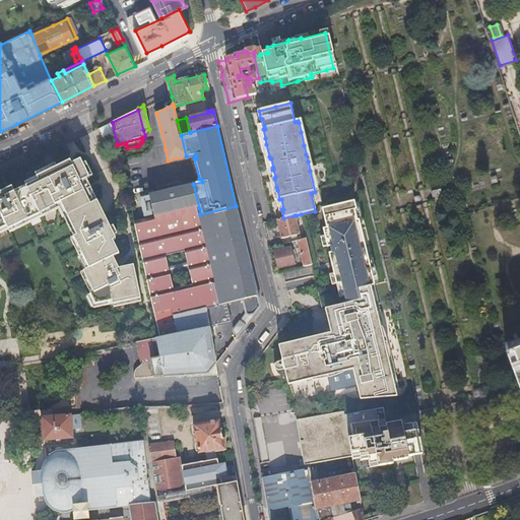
[(0,228),(6,225),(7,229),(61,204),(76,236),(74,238),(89,268),(83,271),(93,291),(90,294),(95,304),(112,300),(113,304),(141,299),(134,264),(118,267),(114,256),(120,253),(114,240),(116,239),(106,216),(102,210),(96,200),(86,178),(89,177),(80,158),(71,163),(70,160),(55,168),(56,171),(14,191),(11,186),(0,191),(0,228)]
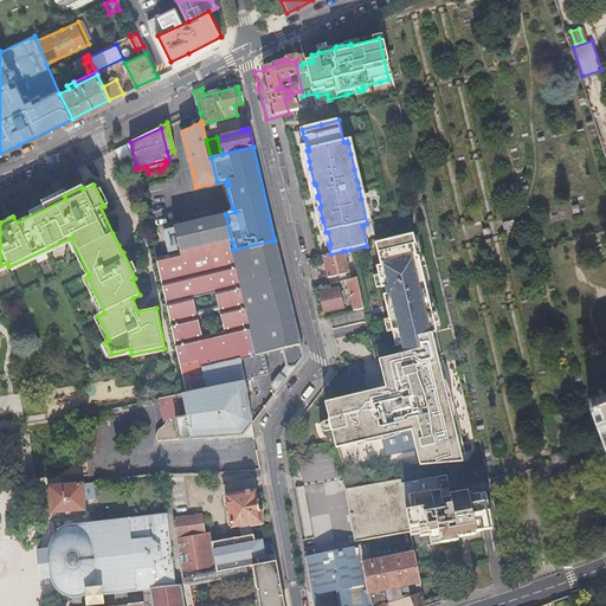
[(225,214),(175,226),(176,229),(181,251),(182,255),(232,243),(225,214)]
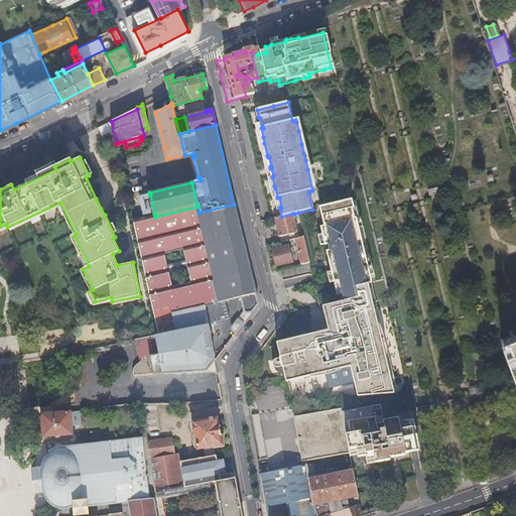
[(154,214),(150,195),(140,198),(144,216),(154,214)]
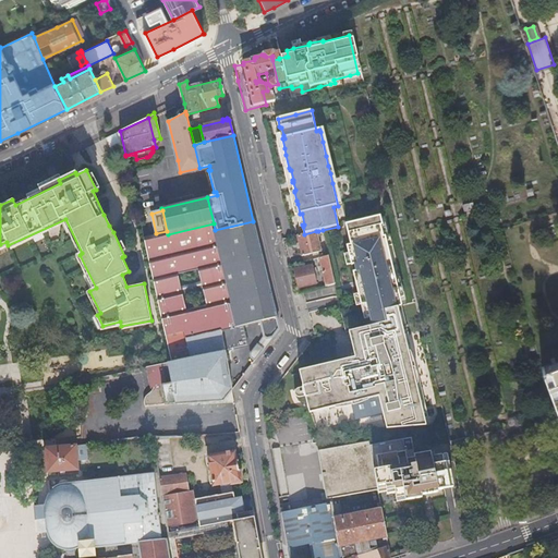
[(385,310),(402,305),(386,235),(384,237),(380,225),(383,225),(380,216),(346,223),(348,232),(351,244),(347,245),(351,264),(354,264),(355,270),(353,271),(362,304),(367,303),(373,325),(387,322),(385,310)]
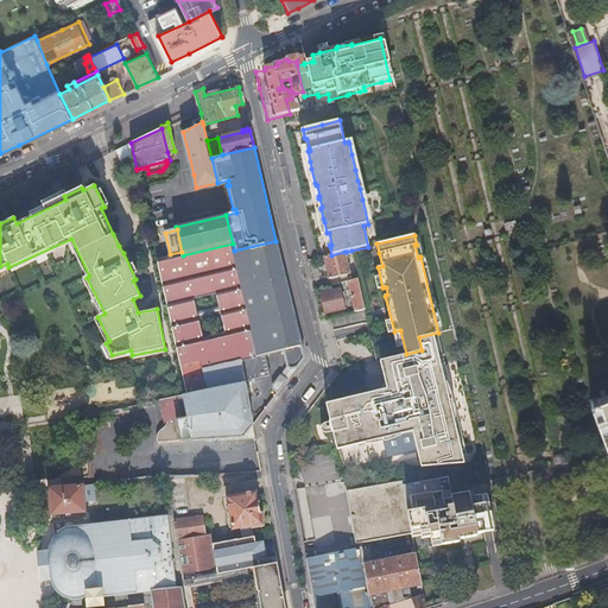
[(283,352),(301,347),(276,241),(234,251),(259,356),(266,355),(283,352)]
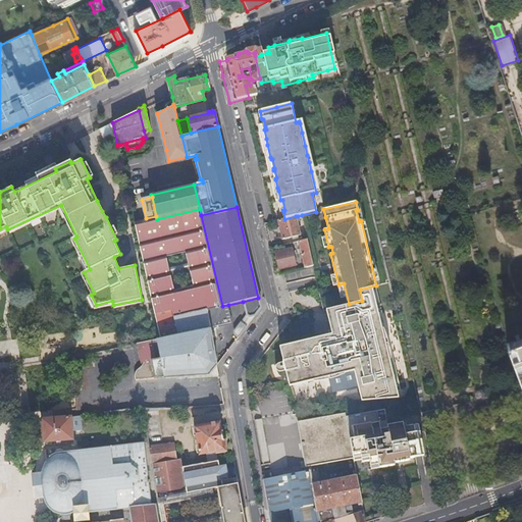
[(174,317),(207,310),(222,306),(201,215),(200,209),(157,219),(157,222),(135,227),(153,306),(161,338),(178,334),(174,317)]
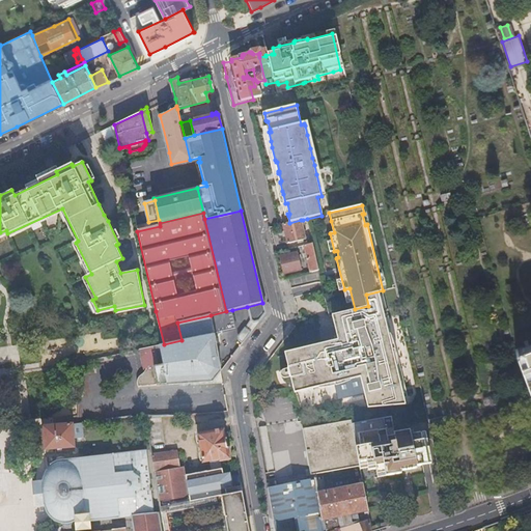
[(306,239),(301,220),(289,223),(283,224),(287,243),(306,239)]
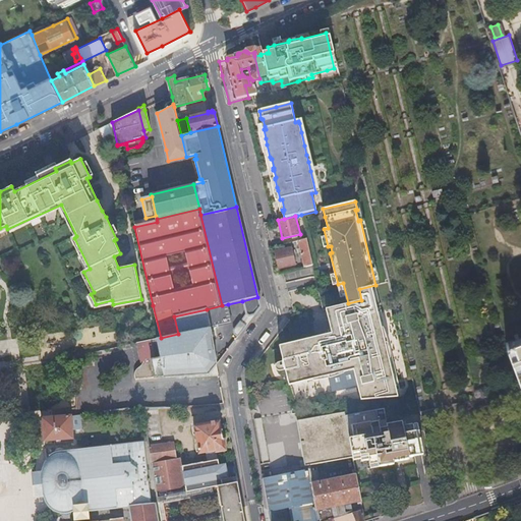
[(304,268),(313,266),(306,238),(298,240),(304,268)]
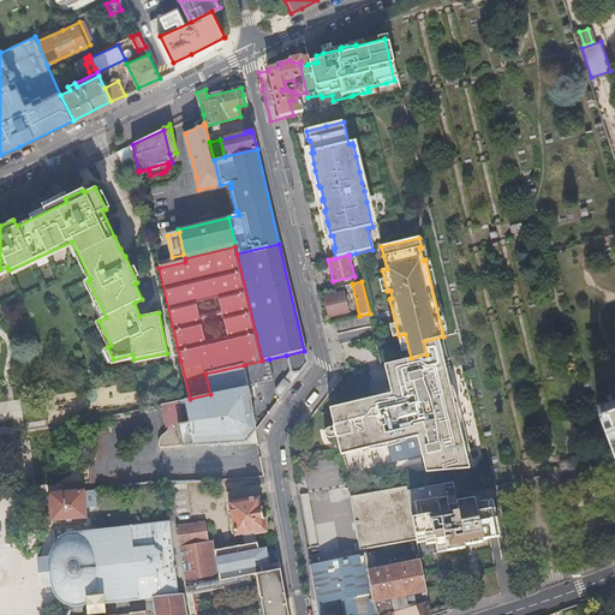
[(350,302),(350,298),(346,299),(345,291),(324,296),(329,317),(350,312),(347,303),(350,302)]
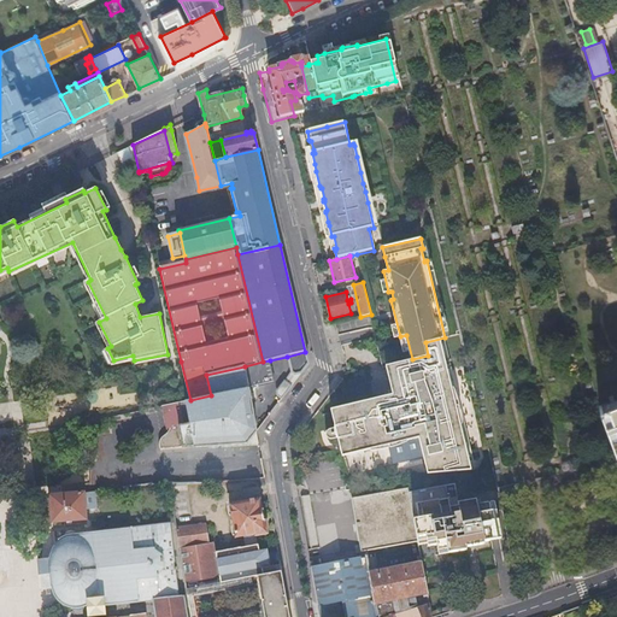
[(456,471),(472,470),(471,460),(475,459),(445,338),(425,342),(428,356),(412,359),(392,364),(394,376),(389,377),(392,389),(394,398),(345,410),(344,406),(330,409),(342,456),(372,448),(391,445),(392,444),(400,442),(401,442),(409,440),(419,438),(427,472),(456,471)]
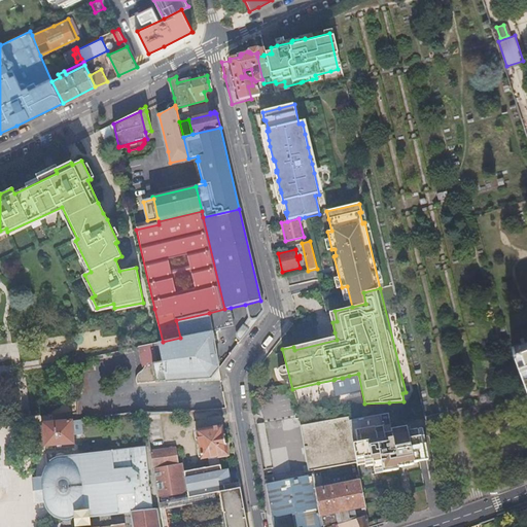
[(260,301),(245,305),(249,319),(244,325),(243,325),(239,330),(239,331),(239,332),(241,340),(251,326),(264,310),(260,301)]
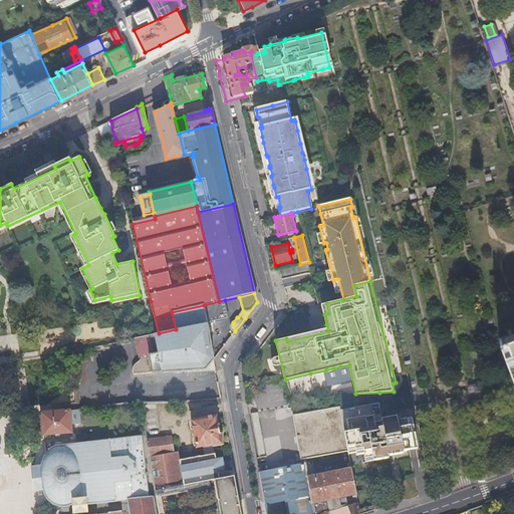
[(219,301),(204,305),(208,321),(229,317),(225,300),(219,301)]
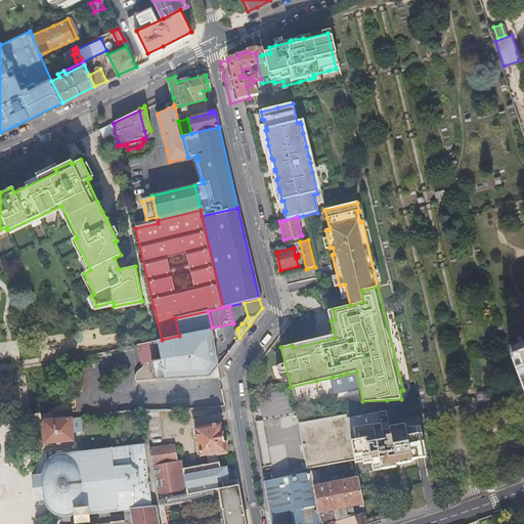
[(212,328),(208,311),(175,318),(179,336),(212,328)]
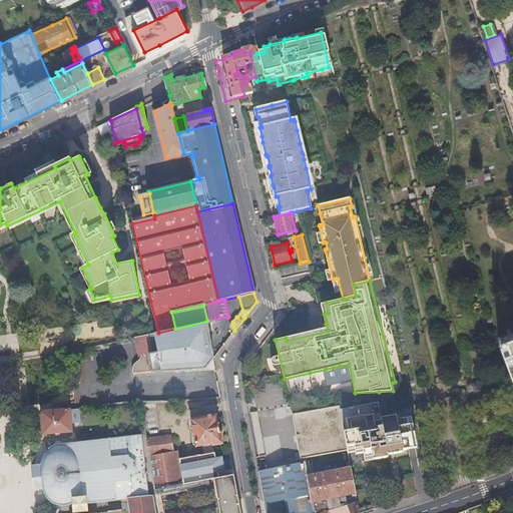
[(175,329),(158,333),(154,333),(158,352),(141,355),(141,356),(141,357),(141,358),(140,358),(140,359),(139,360),(137,361),(136,363),(134,365),(134,367),(133,369),(133,371),(134,373),(134,374),(206,368),(213,359),(207,321),(175,329)]
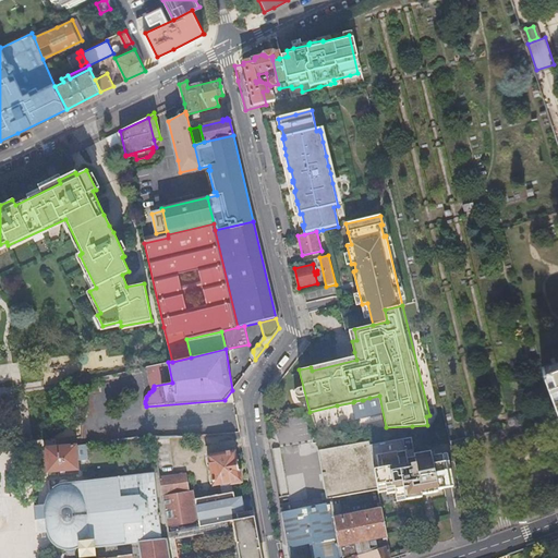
[(346,359),(311,367),(312,371),(356,360),(354,352),(352,353),(350,354),(346,359)]
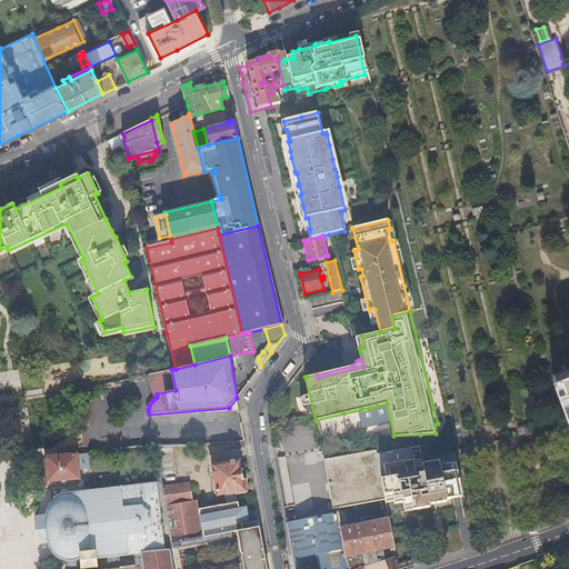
[(171,369),(150,373),(153,395),(157,393),(176,390),(171,369)]
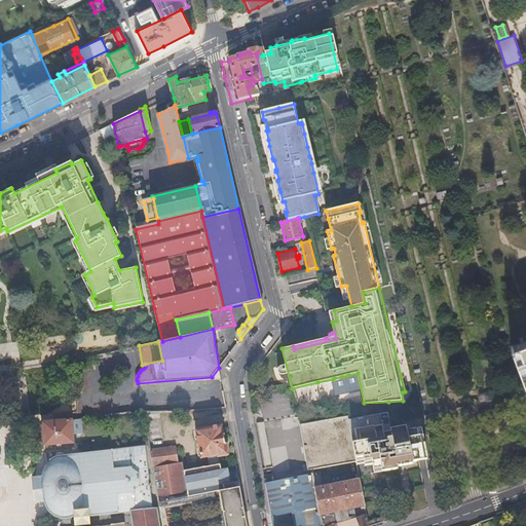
[(525,379),(525,342),(515,346),(514,345),(512,346),(524,380),(525,379)]
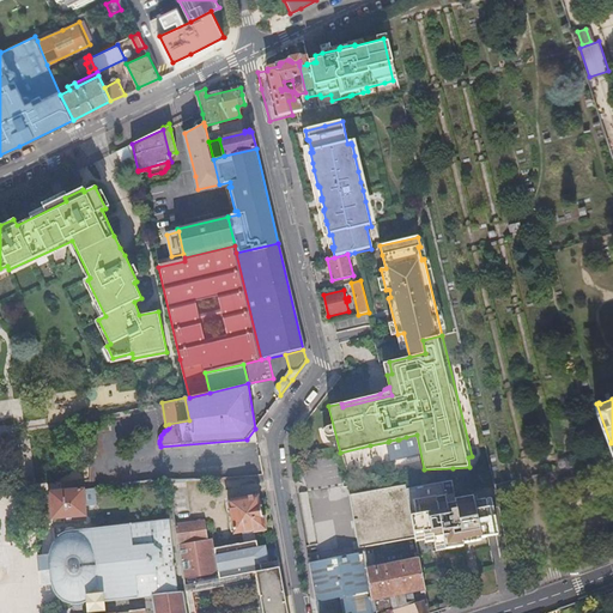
[(600,451),(601,459),(611,456),(608,449),(600,451)]
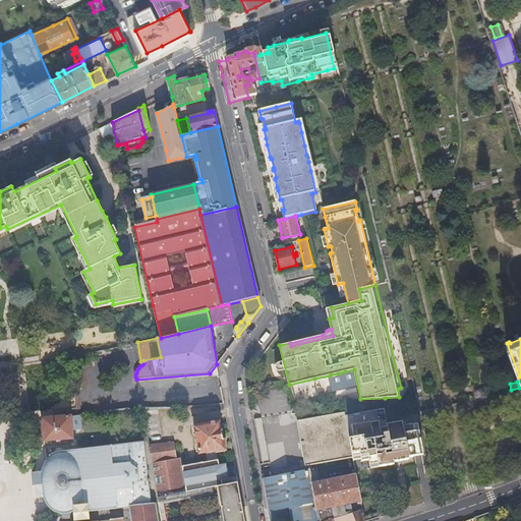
[(147,423),(143,407),(133,408),(136,425),(147,423)]
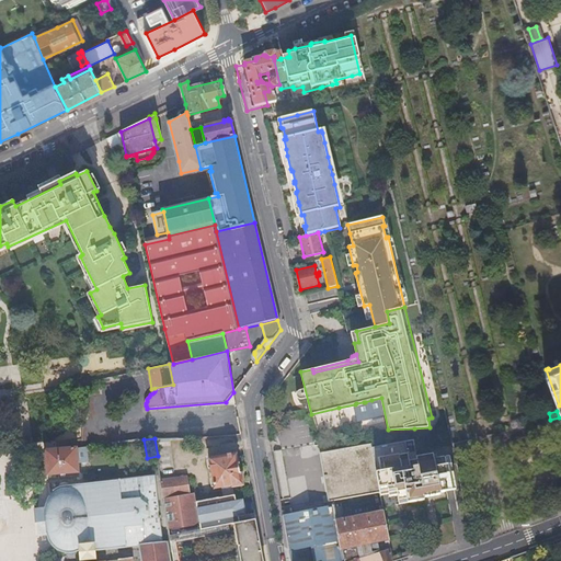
[(137,439),(123,442),(124,448),(127,450),(138,449),(137,439)]
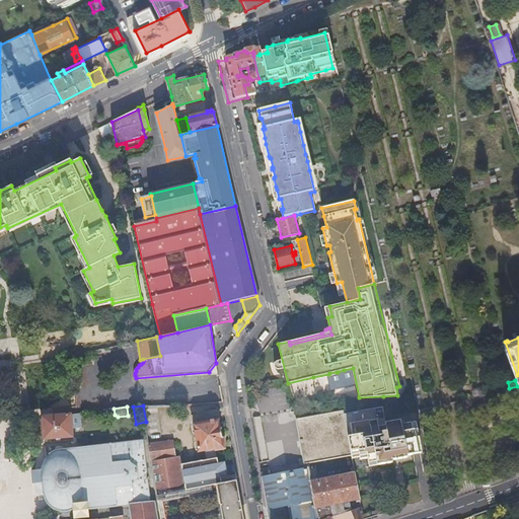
[(306,460),(299,461),(300,464),(307,463),(307,461),(351,453),(351,455),(358,454),(359,459),(367,458),(368,463),(376,462),(376,465),(392,463),(392,460),(408,458),(408,456),(421,453),(416,424),(402,426),(402,422),(386,424),(384,409),(345,416),(344,412),(299,419),(306,460)]
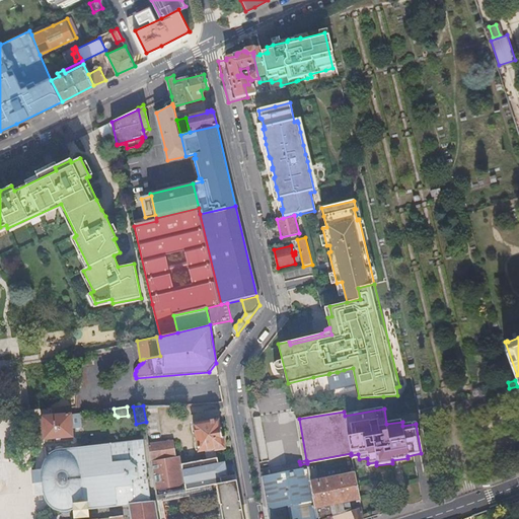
[(73,437),(71,414),(43,416),(44,439),(73,437)]
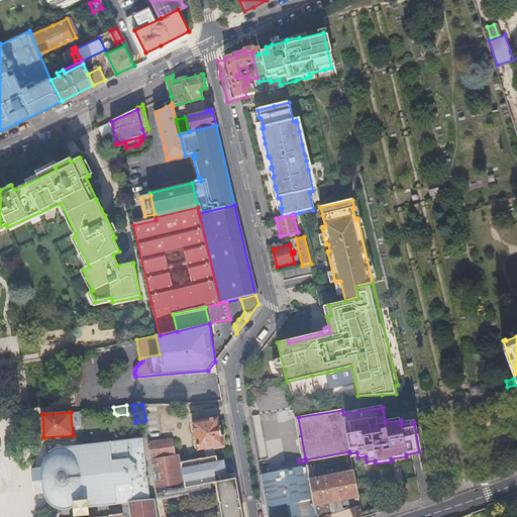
[(260,416),(252,417),(261,460),(268,458),(260,416)]
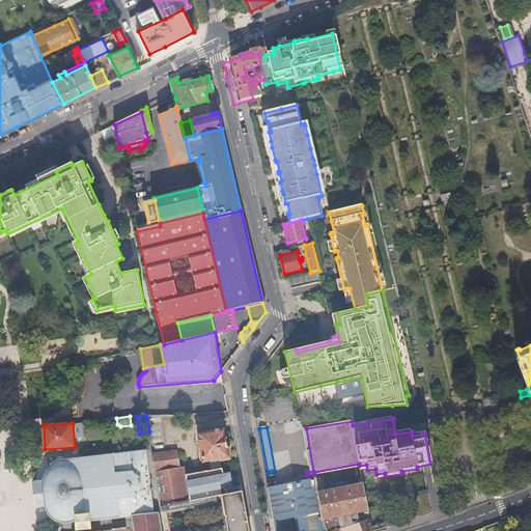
[(203,463),(212,460),(219,459),(229,457),(229,455),(225,429),(198,434),(203,463)]
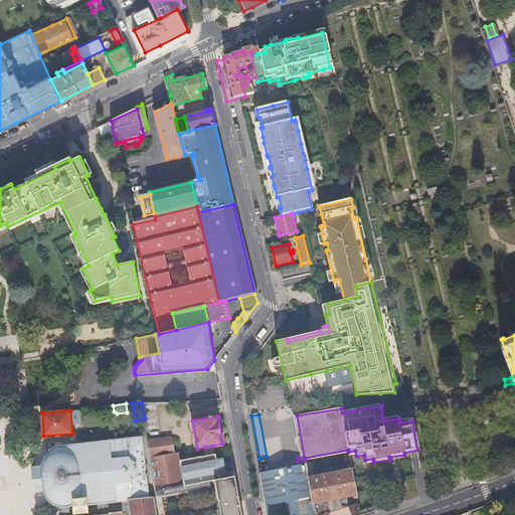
[(128,500),(149,497),(142,437),(64,446),(62,444),(59,443),(56,444),(54,445),(53,442),(44,444),(45,455),(42,460),(41,462),(41,467),(44,491),(45,494),(47,497),(49,500),(51,503),(55,505),(58,506),(59,507),(60,507),(63,509),(66,510),(69,508),(71,506),(74,506),(75,512),(87,512),(87,504),(128,500)]
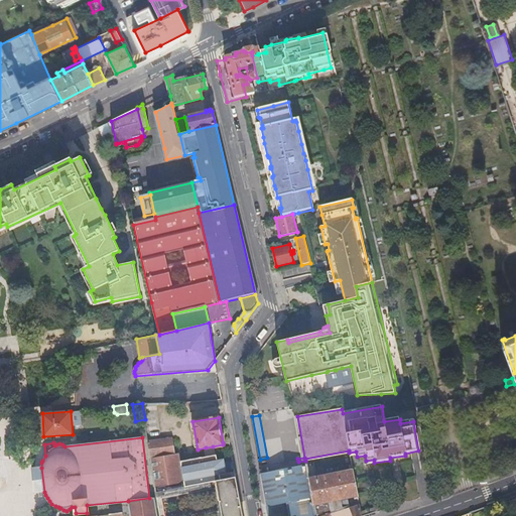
[(173,438),(148,441),(156,494),(158,503),(162,503),(161,495),(161,494),(167,493),(165,480),(169,479),(180,477),(182,476),(183,482),(210,477),(214,476),(220,515),(242,515),(236,478),(221,480),(216,455),(215,456),(208,457),(180,462),(181,467),(179,467),(178,455),(176,455),(173,438)]
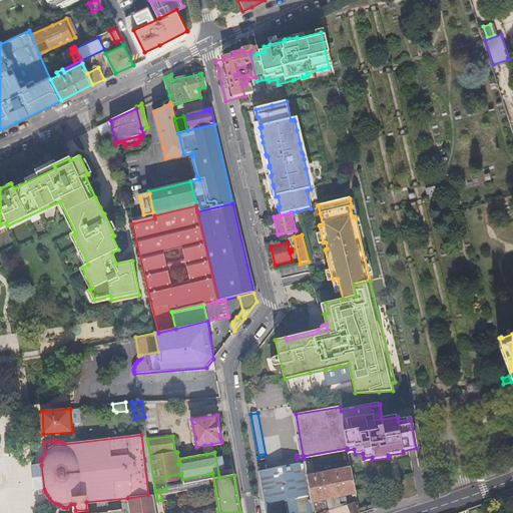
[(211,444),(204,445),(206,454),(213,453),(211,444)]
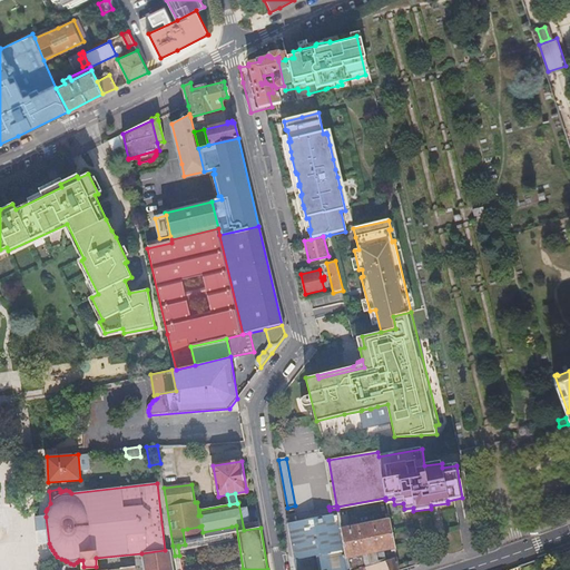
[(258,518),(257,510),(245,512),(246,520),(258,518)]
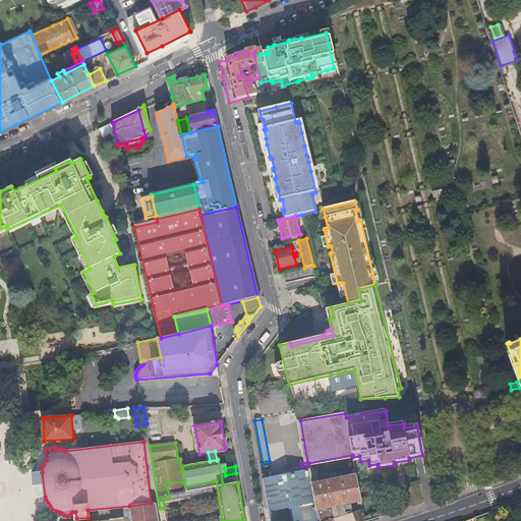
[(364,520),(381,516),(379,512),(364,516),(363,510),(353,513),(351,503),(361,501),(356,474),(312,482),(310,469),(265,478),(263,478),(270,520),(364,520)]
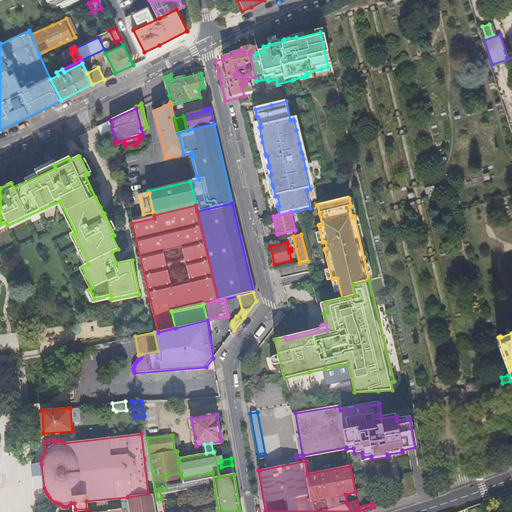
[(44,488),(41,464),(34,465),(33,465),(33,466),(34,476),(36,488),(37,489),(44,488)]
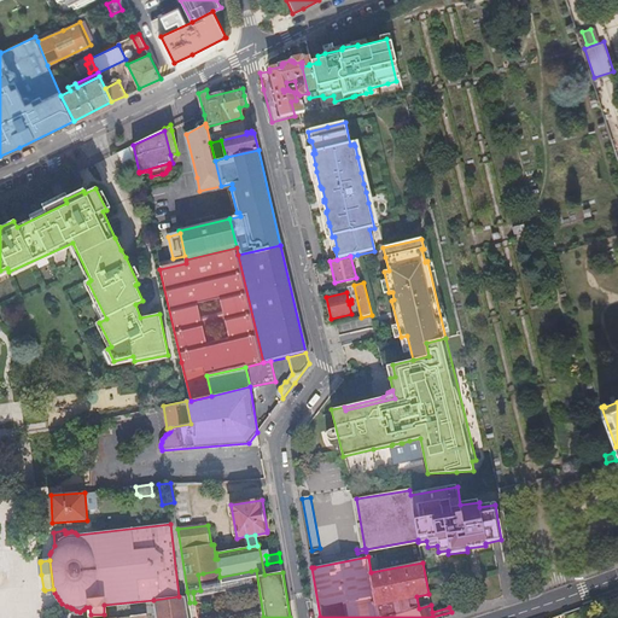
[(252,581),(251,571),(220,577),(204,579),(203,573),(198,575),(200,590),(193,592),(193,593),(252,581)]
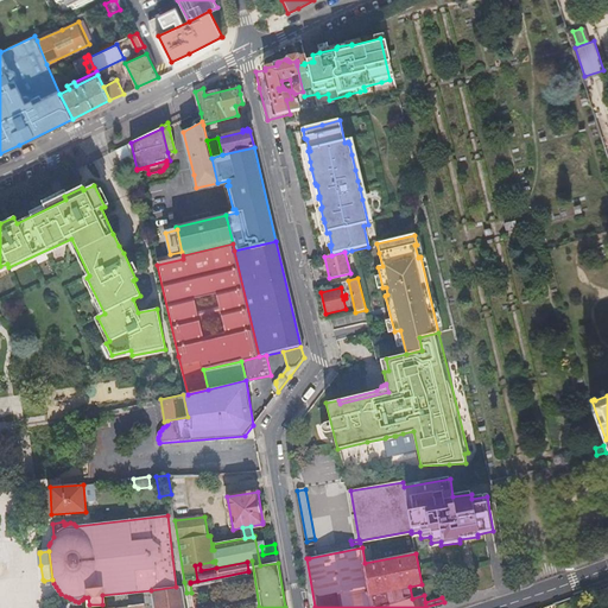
[(176,587),(151,590),(153,607),(184,607),(181,586),(176,587)]
